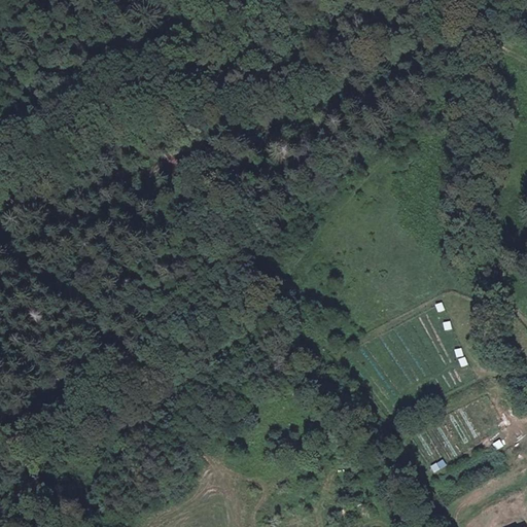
[(458,358),(461,366),(468,364),(465,356),(458,358)]
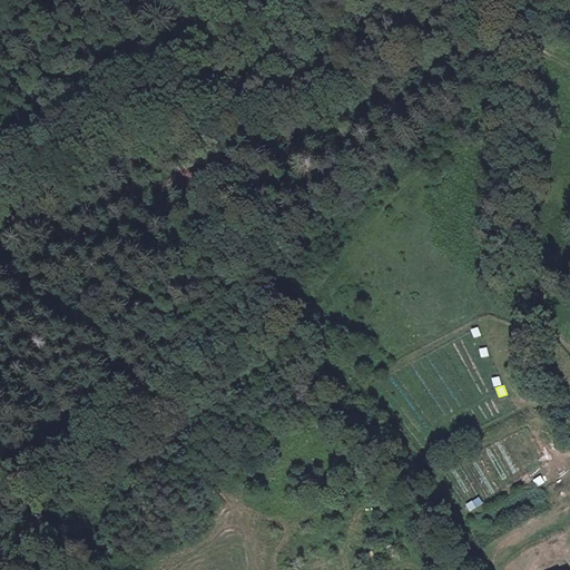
[(516,480),(529,471),(524,464),(511,473),(516,480)]
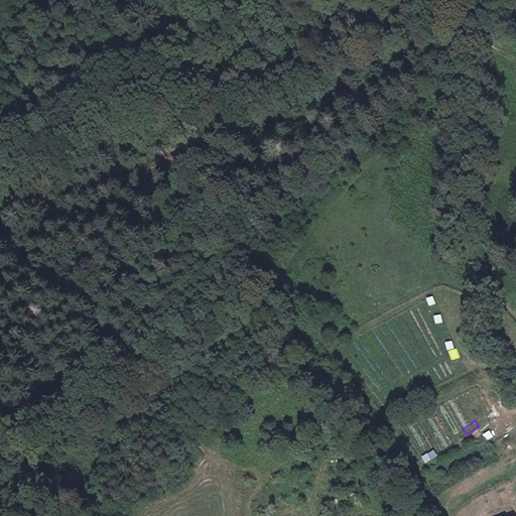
[(489,429),(482,432),(486,440),(493,437),(489,429)]
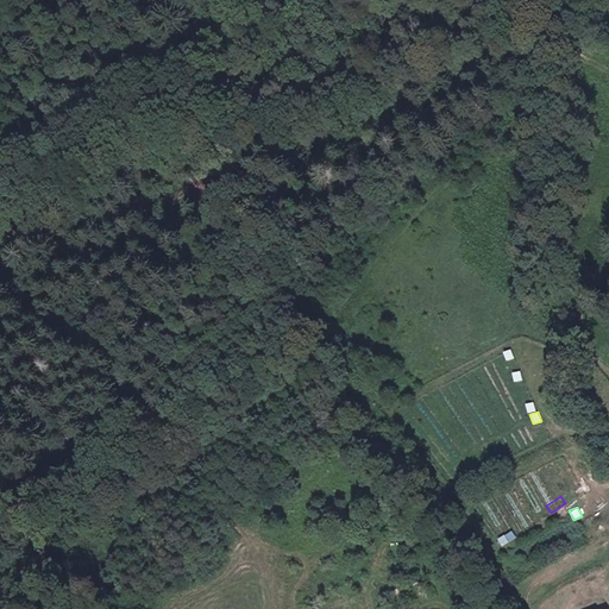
[(502,546),(516,538),(512,529),(497,538),(502,546)]
